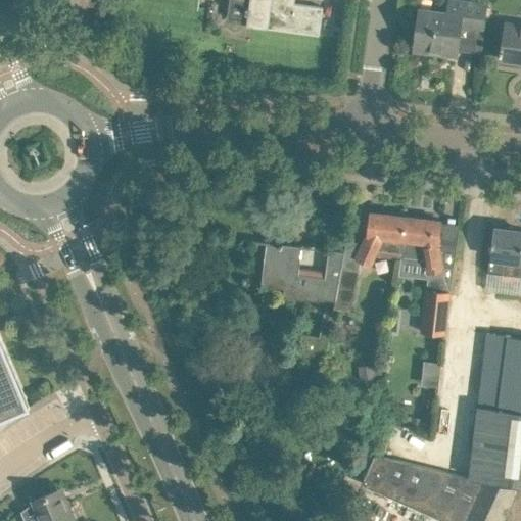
[(247,0),(246,9),(244,9),(243,14),(245,15),(244,24),(246,24),(246,26),(317,36),(320,9),(288,5),(288,0),(247,0)]
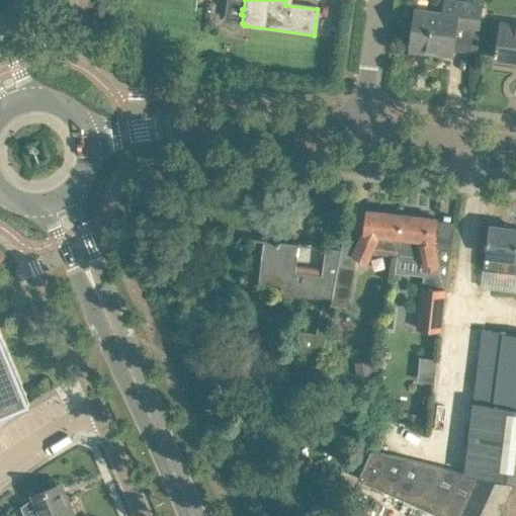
[(478,31),(481,5),(442,0),(440,17),(414,14),(409,49),(450,54),(453,28),(478,31)]
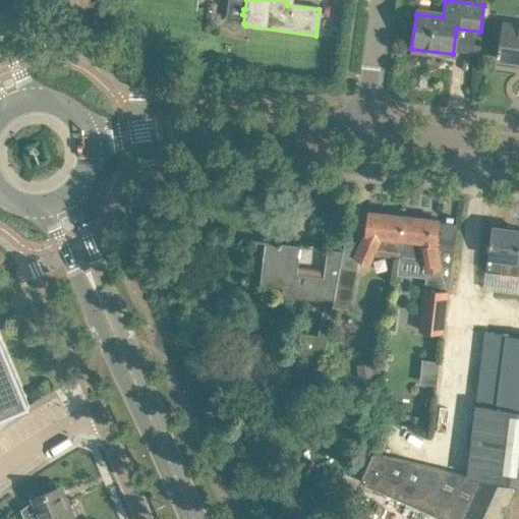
[(518,24),(502,23),(498,50),(496,50),(496,55),(498,55),(497,60),(518,63),(518,24)]
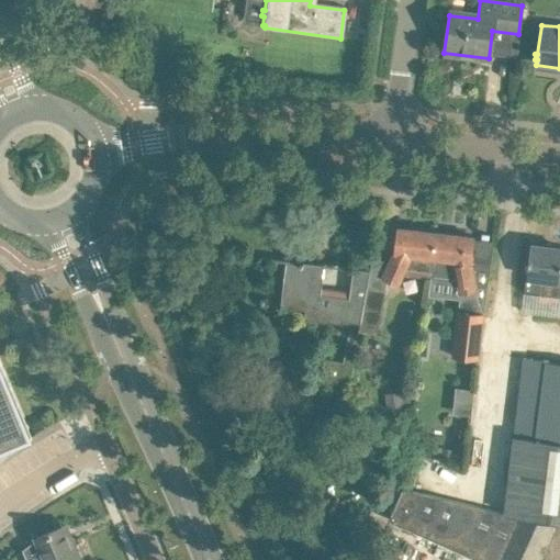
[(393,254),(382,279),(396,286),(400,276),(428,279),(428,278),(434,234),(396,230),(393,254)]
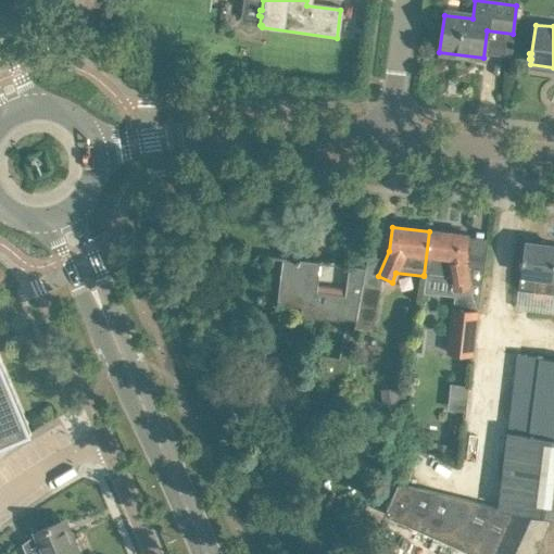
[(429,231),(424,275),(452,279),(454,290),(445,354),(471,357),(473,351),(475,334),(483,261),(464,259),(467,236),(429,231)]
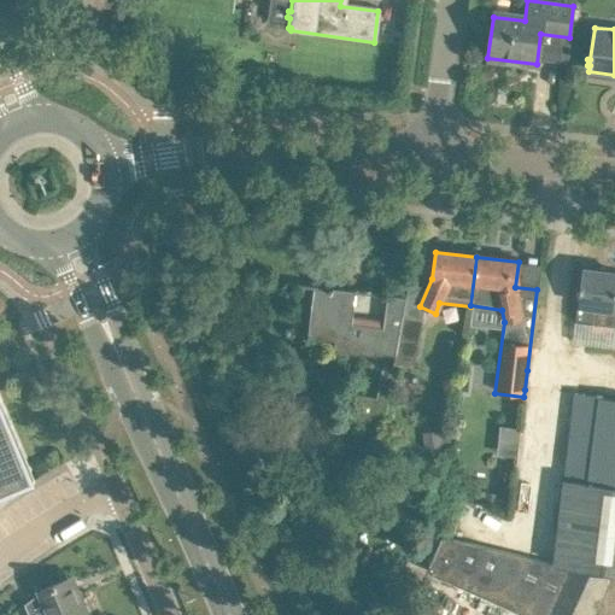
[(578,294),(574,321),(614,324),(614,274),(581,270),(578,294)]
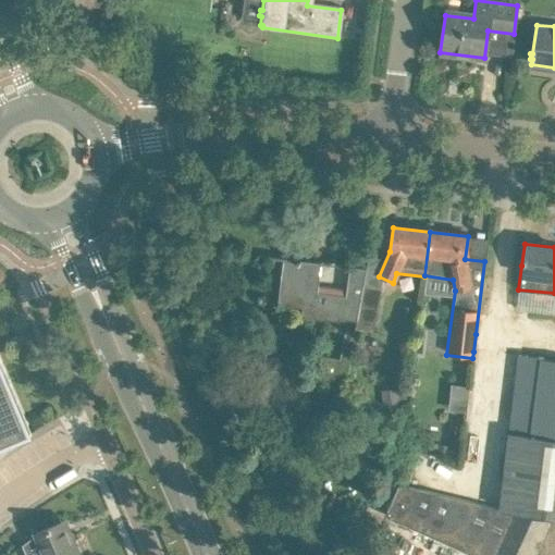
[(355,321),(362,286),(365,269),(348,267),(345,292),(317,287),(320,263),(283,259),(276,305),(301,308),(300,315),(300,317),(337,321),(338,318),(355,321)]
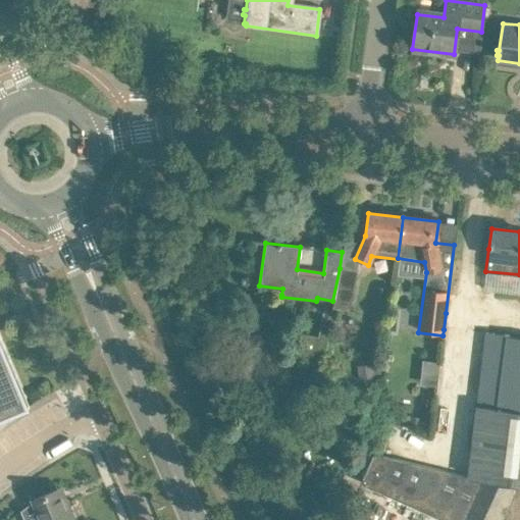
[(348,311),(356,270),(340,268),(332,301),(331,309),(348,311)]
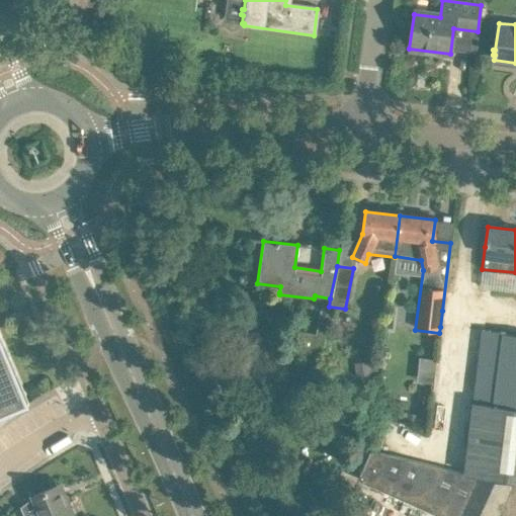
[(515,334),(482,330),(482,331),(463,329),(460,354),(479,357),(464,475),(467,476),(515,482),(515,334)]
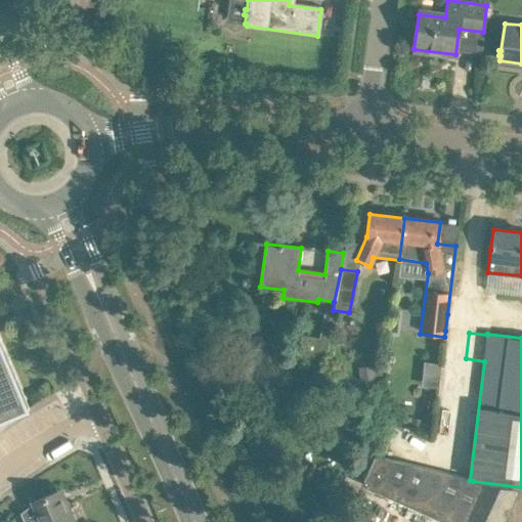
[(299,336),(297,354),(321,371),(328,340),(318,339),(299,336)]
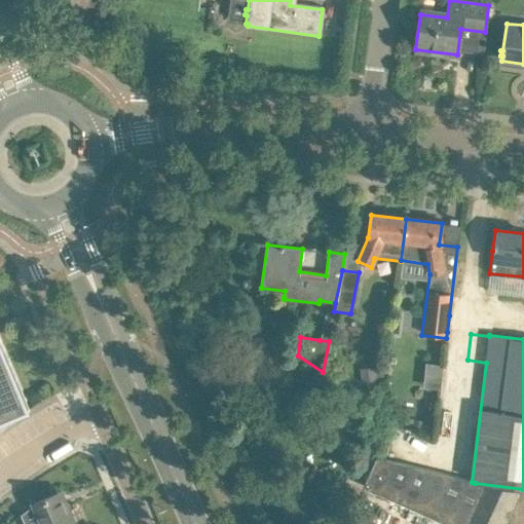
[(0,416),(14,411),(15,413),(26,406),(0,346),(0,416)]
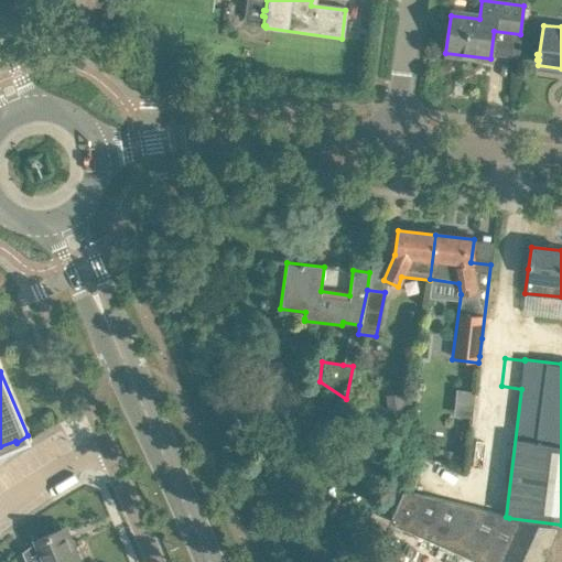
[(455,415),(474,417),(475,390),(457,389),(455,415)]
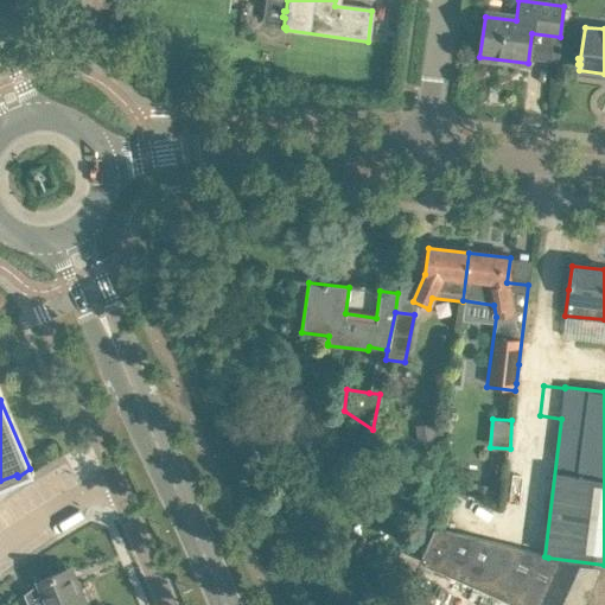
[(414,426),(418,451),(437,447),(433,424),(414,426)]
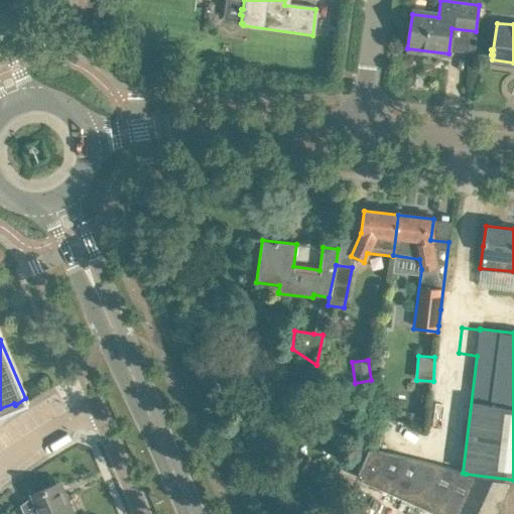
[(411,424),(415,415),(403,410),(402,411),(399,410),(395,418),(411,424)]
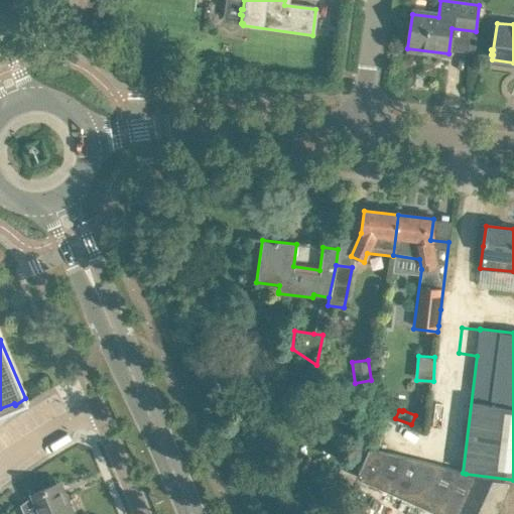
[(466,474),(463,473),(370,448),(356,480),(434,513),(496,513),(509,485),(466,474)]
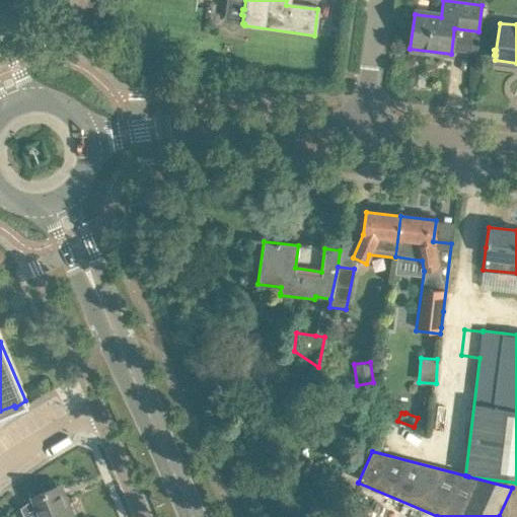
[(72,516),(68,507),(65,509),(56,488),(31,498),(39,516),(72,516)]
